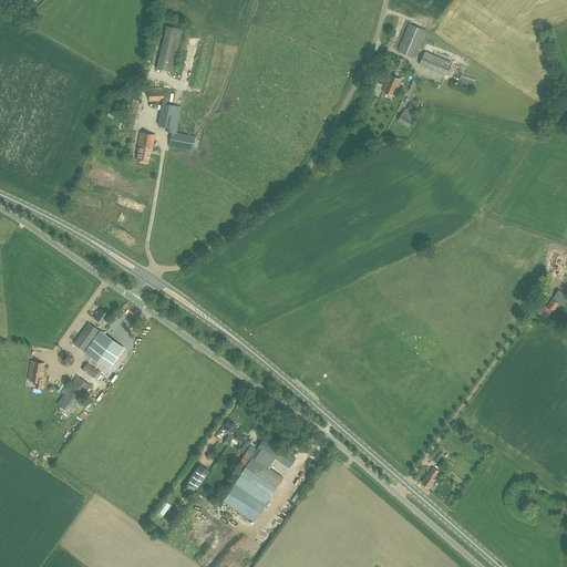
[(426,31),(410,23),(398,51),(414,58),(426,31)]
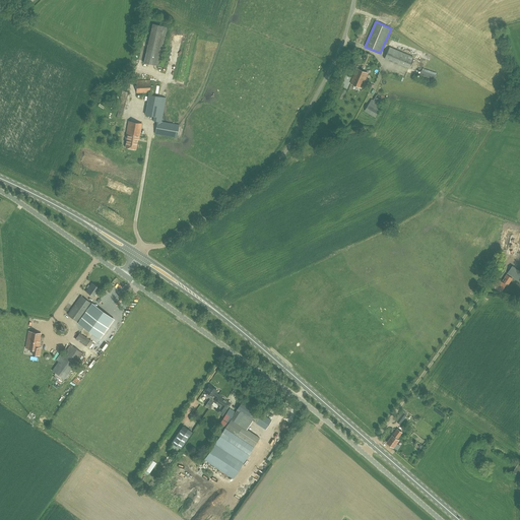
[(152,23),(144,63),(159,66),(168,26),(152,23)]
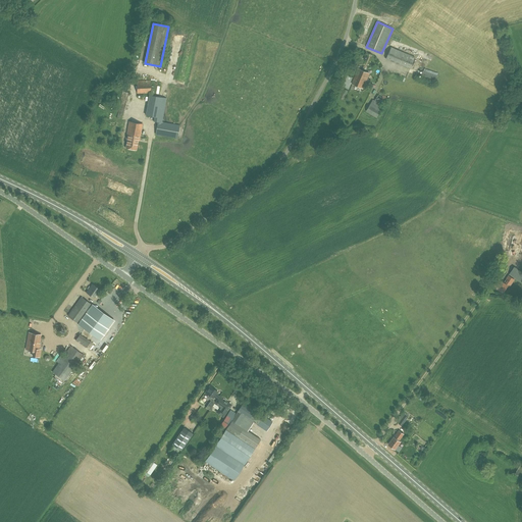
[(415,57),(390,47),(385,58),(410,68),(415,57)]
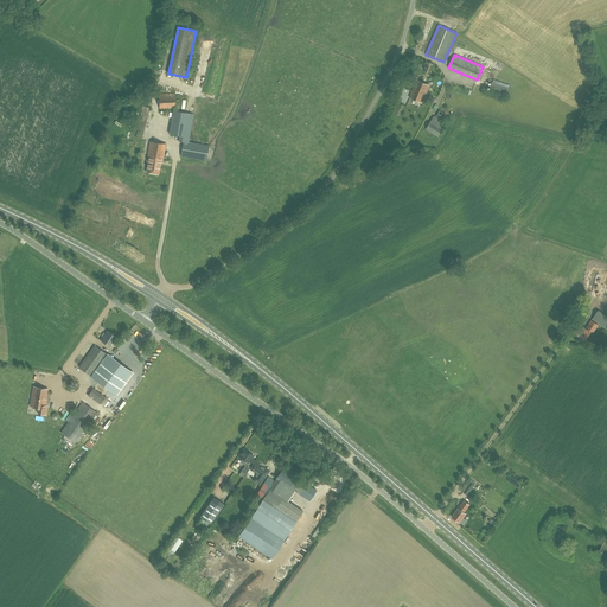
[(413,88),(427,94),(430,85),(416,80),(413,88)]
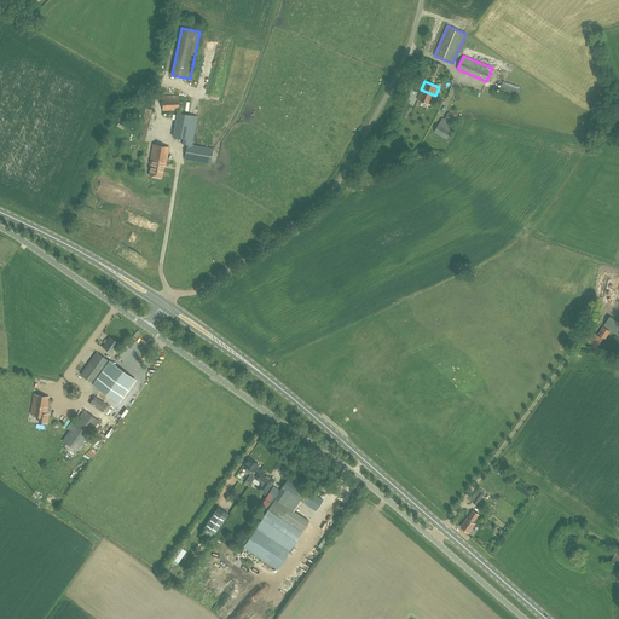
[(516,98),(519,90),(502,84),(498,92),(516,98)]
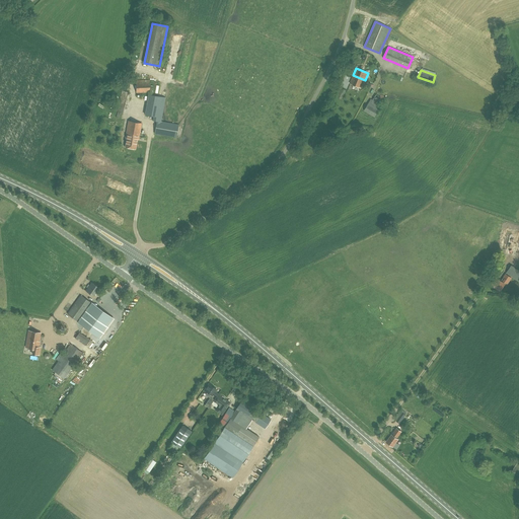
[(365,80),(353,75),(350,83),(361,88),(365,80)]
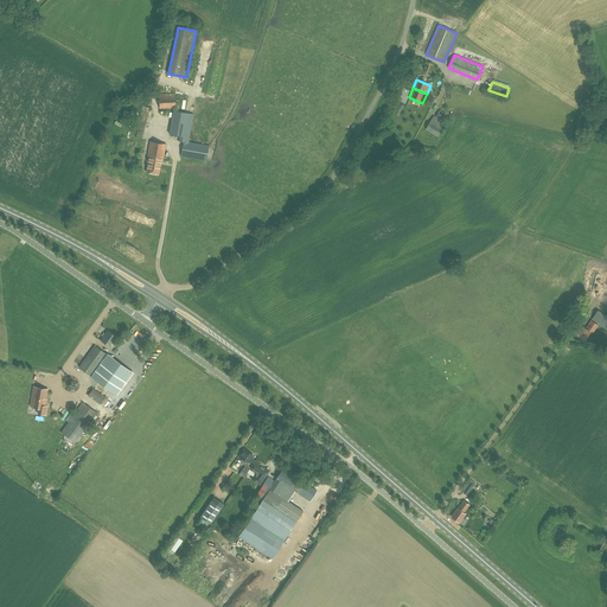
[(159,94),(159,102),(159,109),(176,109),(176,94),(159,94)]
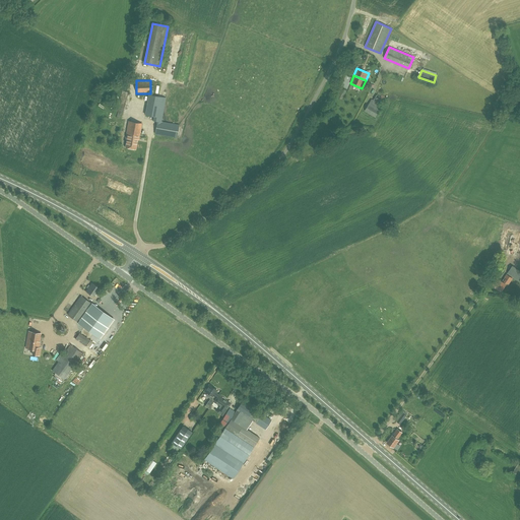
[(346,90),(341,88),(337,96),(342,100),(346,90)]
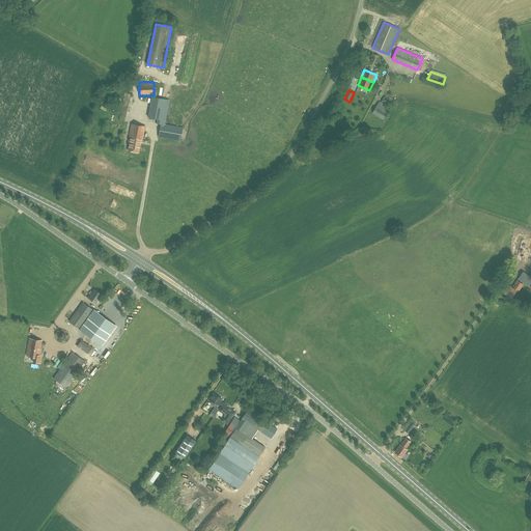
[(123,120),(124,115),(126,115),(128,107),(132,94),(124,92),(123,96),(121,95),(119,104),(121,105),(119,114),(120,114),(119,119),(123,120)]
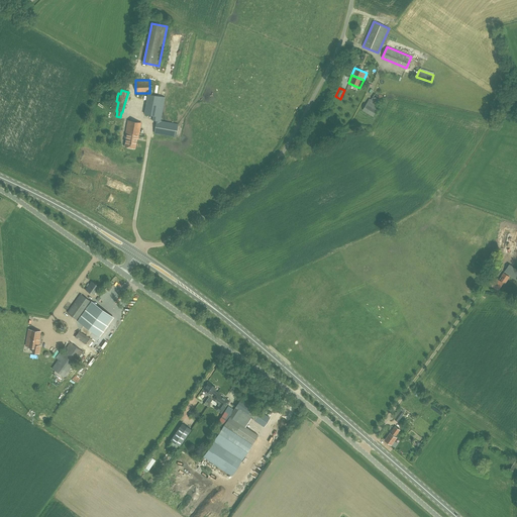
[(376,92),(372,100),(370,99),(363,110),(374,117),(381,105),(379,104),(384,96),(376,92)]
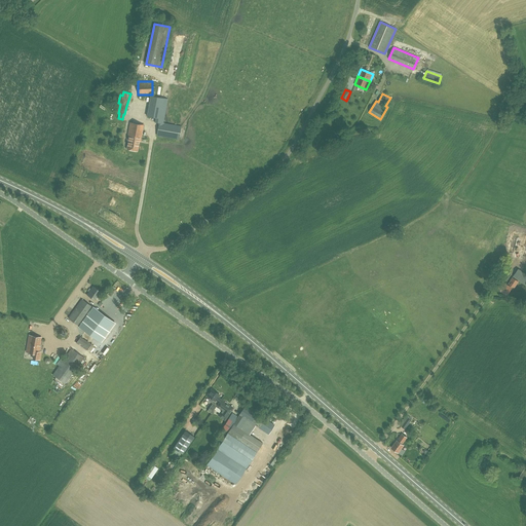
[(147,116),(153,117),(164,119),(167,99),(150,96),(147,116)]
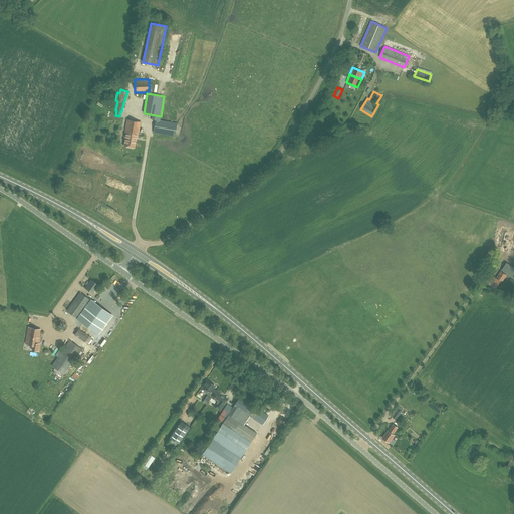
[(138,139),(141,122),(127,119),(123,138),(125,138),(123,146),(135,148),(136,138),(138,139)]
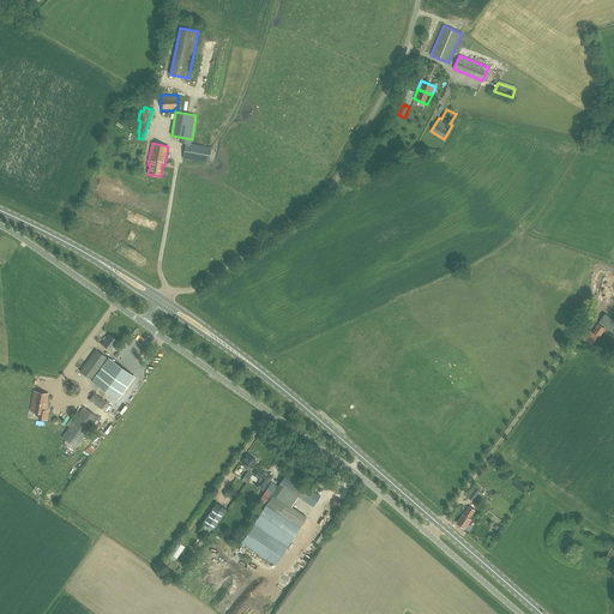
[(209,163),(210,155),(211,148),(186,143),(182,158),(209,163)]
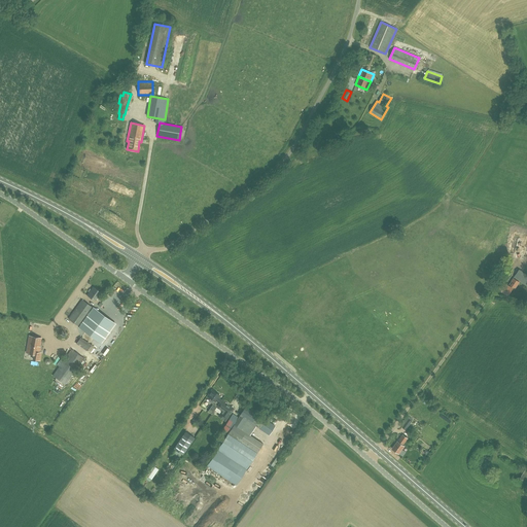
[(526,274),(519,270),(514,277),(526,285),(526,274)]
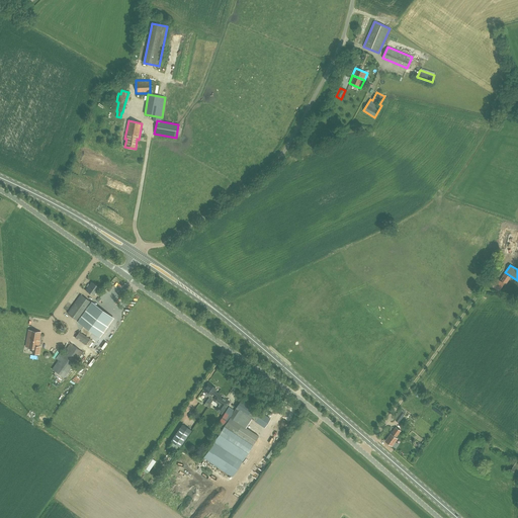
[(495,278),(491,283),(500,290),(503,286),(495,278)]
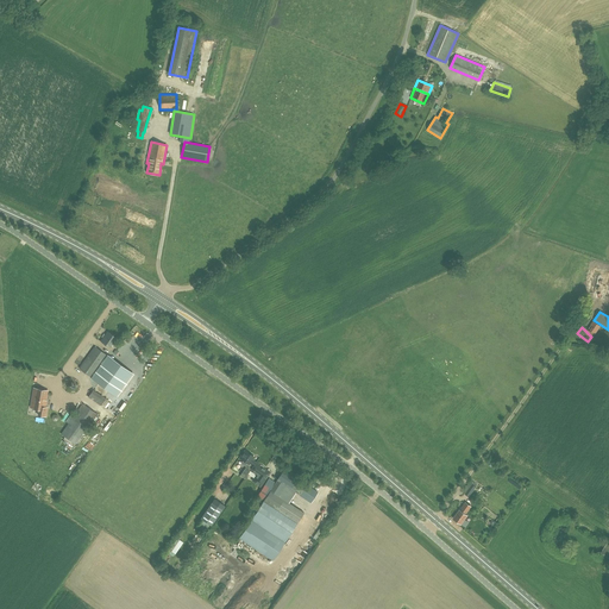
[(110,349),(117,339),(107,332),(100,341),(110,349)]
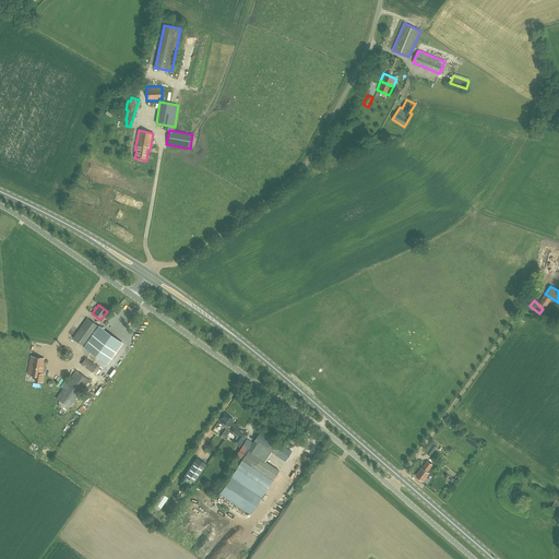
[(98,326),(91,321),(90,320),(87,318),(72,339),(76,341),(84,346),(96,329),(98,326)]
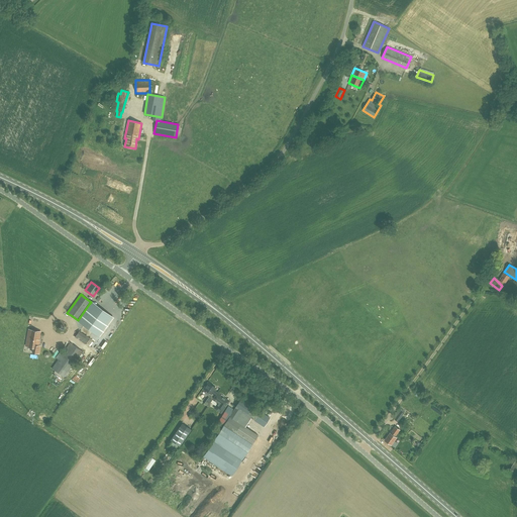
[(92,306),(80,322),(96,334),(108,318),(92,306)]
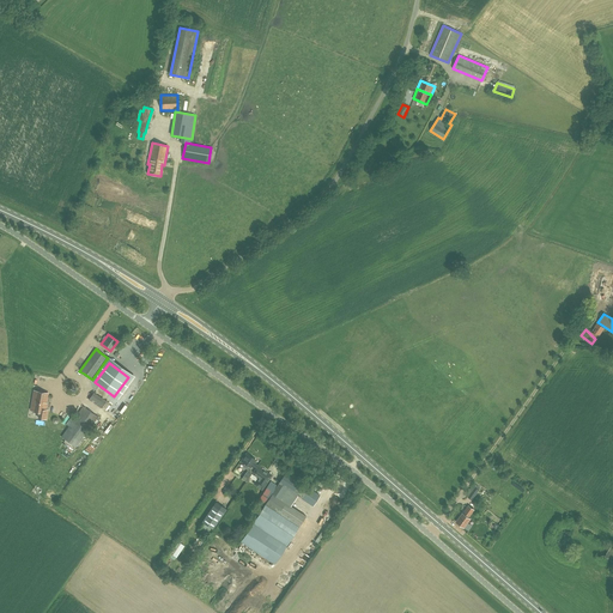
[(48,393),(34,390),(30,411),(40,412),(38,418),(46,419),(48,411),(46,410),(48,393)]
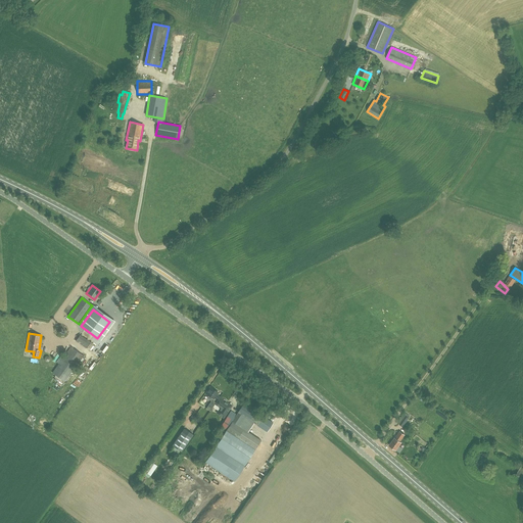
[(87,347),(91,342),(80,335),(77,340),(87,347)]
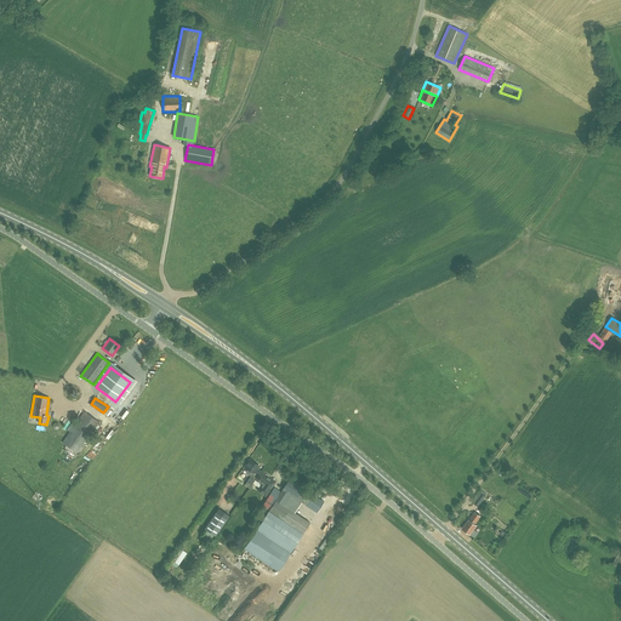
[(67,429),(69,432),(62,443),(77,453),(100,422),(85,411),(75,423),(72,422),(67,429)]
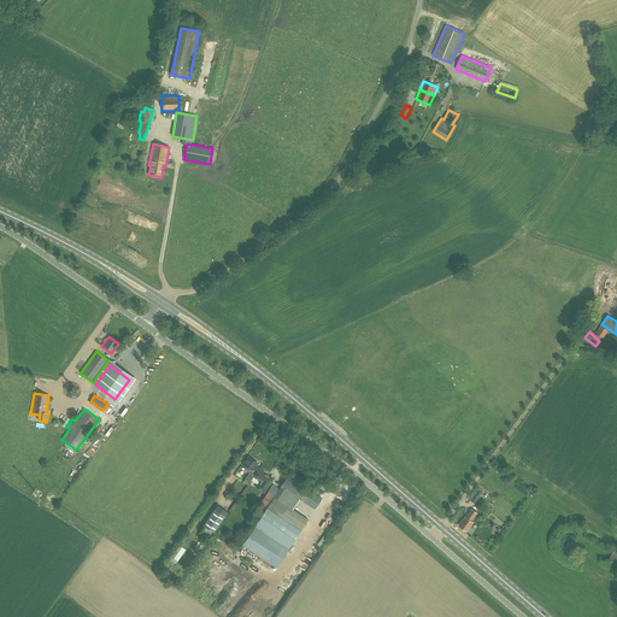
[(254,476),(259,469),(256,465),(258,463),(248,457),(244,464),(247,466),(245,469),(250,472),(246,479),(251,481),(254,476)]
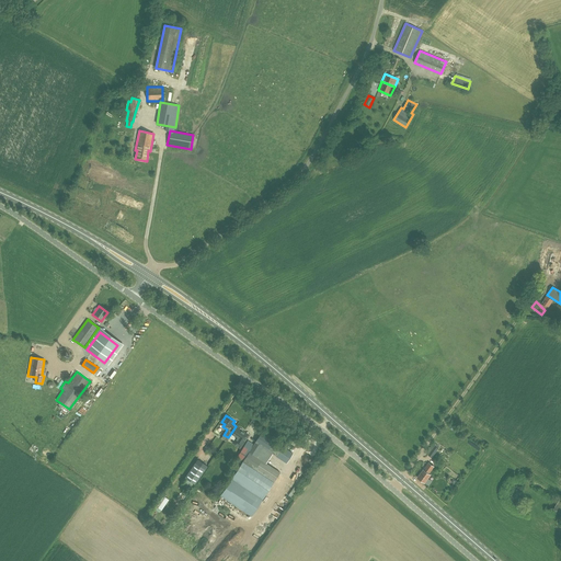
[(239,428),(236,426),(231,433),(237,437),(232,443),(240,448),(249,435),(242,431),(243,430),(240,427),(239,428)]
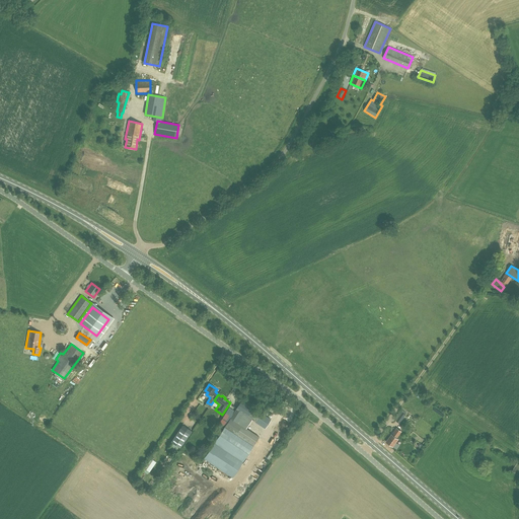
[(229,408),(219,423),(224,427),(253,446),(260,437),(241,425),(242,424),(231,416),(234,411),(229,408)]
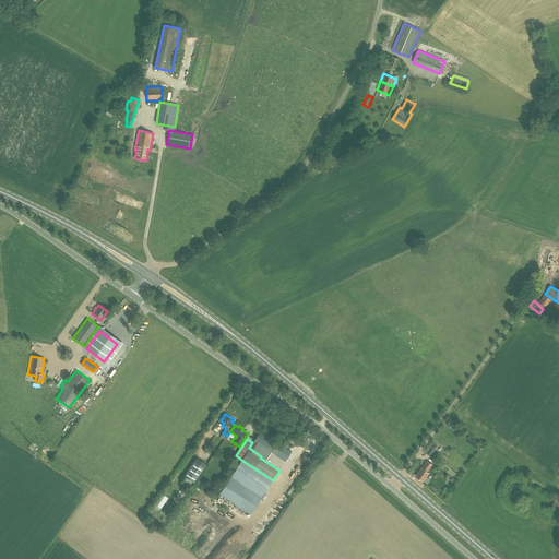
[(266,449),(285,461),(290,452),(272,439),(266,449)]
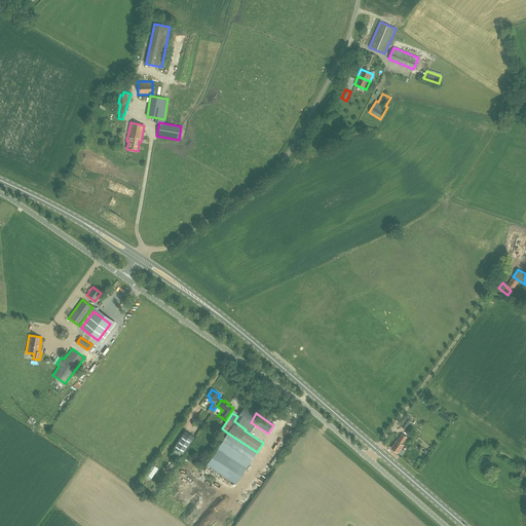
[(411,420),(408,418),(402,426),(405,428),(411,420)]
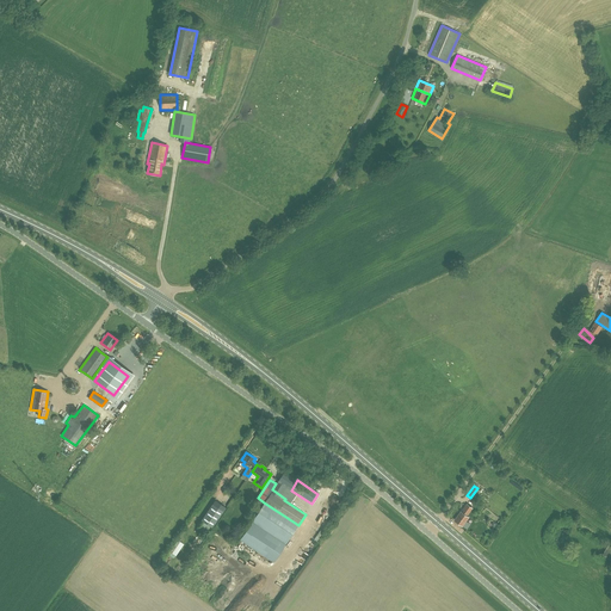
[(215,500),(202,520),(213,528),(226,507),(215,500)]
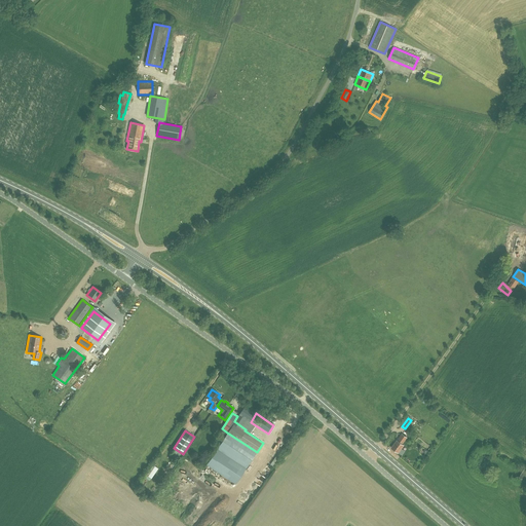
[(257,452),(227,433),(217,449),(246,467),(257,452)]
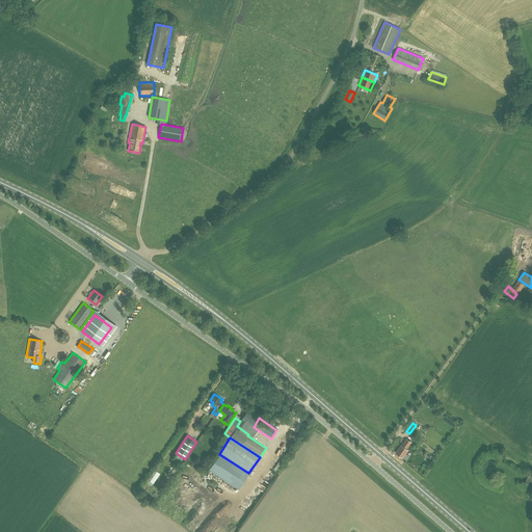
[(402,446),(406,449),(411,443),(406,439),(402,446)]
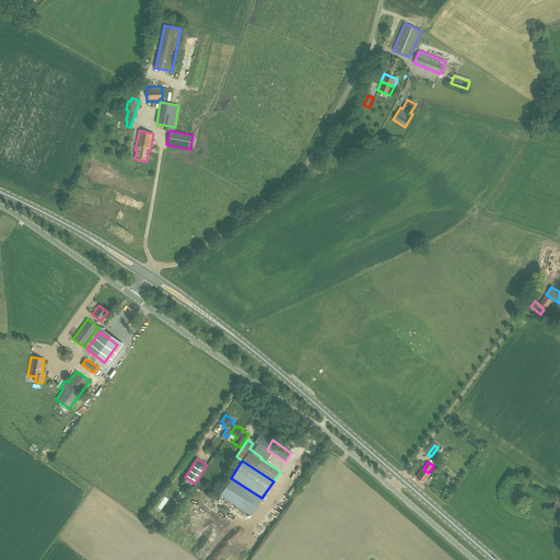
[(430,474),(428,473),(423,469),(422,468),(417,477),(424,481),(430,474)]
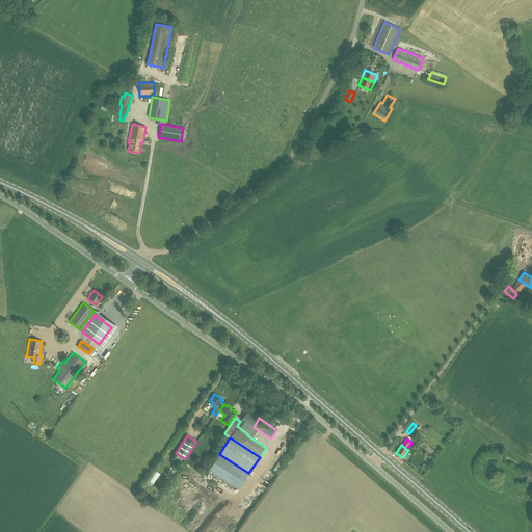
[(219,454),(209,470),(238,489),(248,473),(219,454)]
